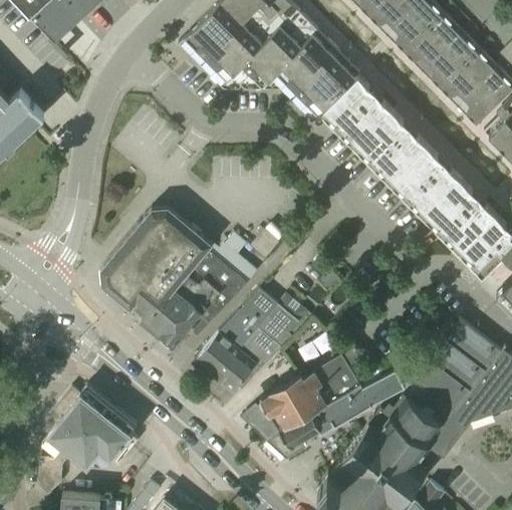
[(12,0),(65,56),(66,55),(54,42),(99,0),(12,0)]
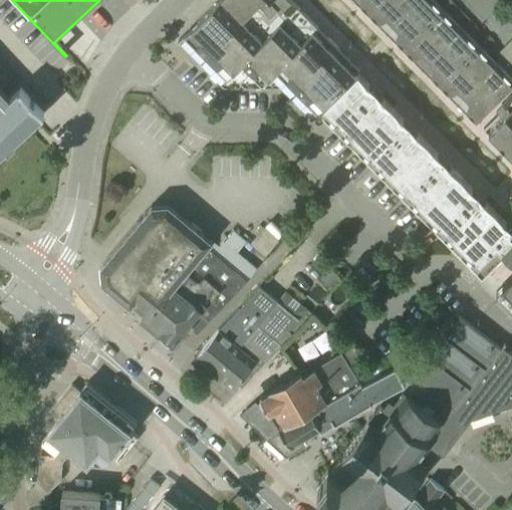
[(272,0),(272,1),(271,0),(221,0),(197,24),(198,25),(195,27),(198,30),(187,40),(187,44),(203,59),(197,65),(219,87),(220,87),(222,89),(237,89),(240,86),(243,89),(257,89),(260,87),(267,81),(272,86),(274,84),(278,88),(277,89),(309,121),(320,111),(354,76),(357,73),(284,0),(272,0)]
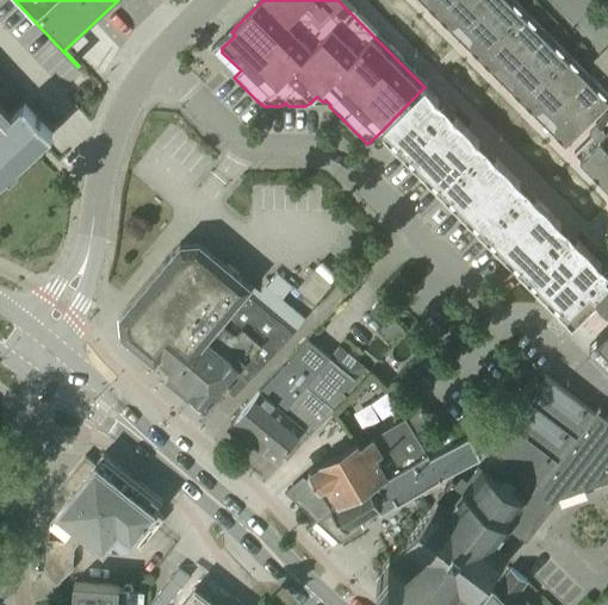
[(436,20),(457,0),(422,0),(419,4),(436,20)]
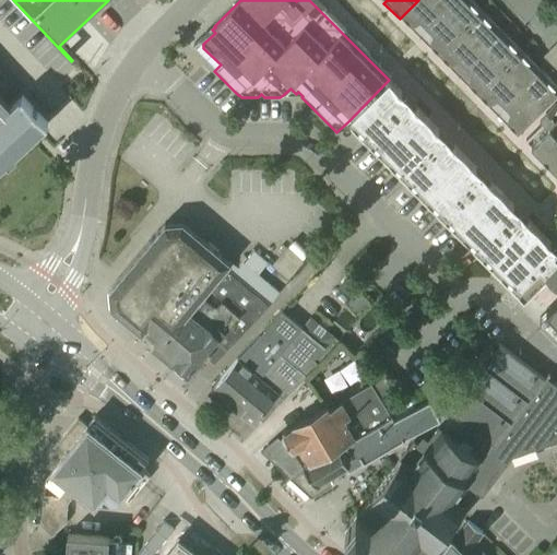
[(425,33),(458,0),(418,0),(400,19),(415,35),(422,28),(425,33)]
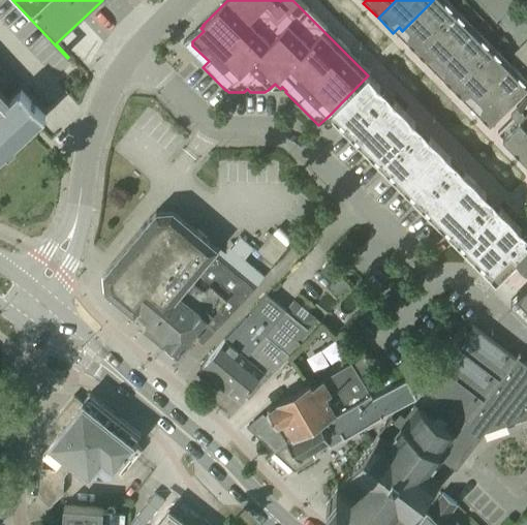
[(414,55),(452,19),(433,0),(402,31),(406,34),(400,40),(414,55)]
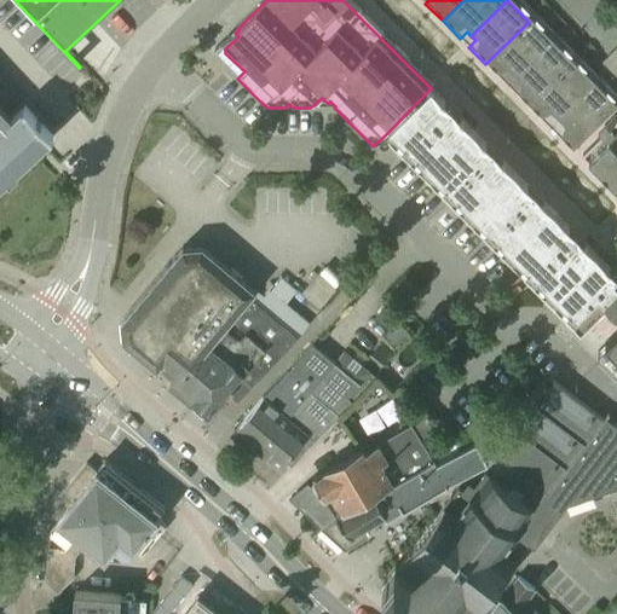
[(514,79),(551,44),(529,22),(485,64),(502,82),(509,75),(514,79)]
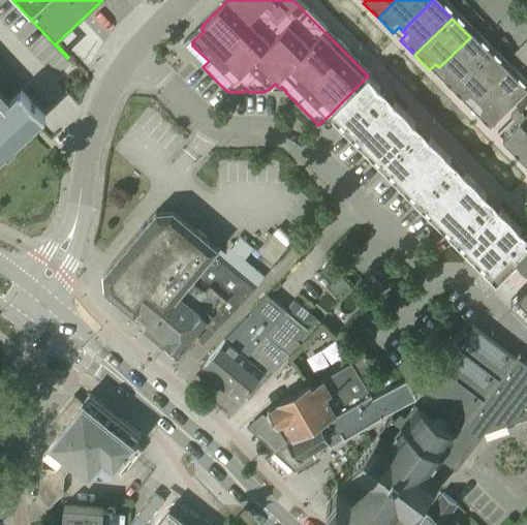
[(451,92),(489,55),(470,37),(439,67),(442,71),(436,78),(451,92)]
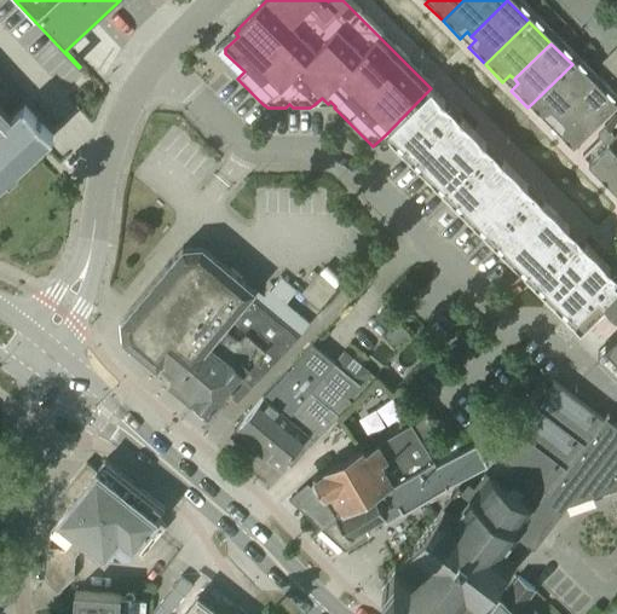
[(557,123),(594,87),(572,64),(528,108),(545,125),(552,119),(557,123)]
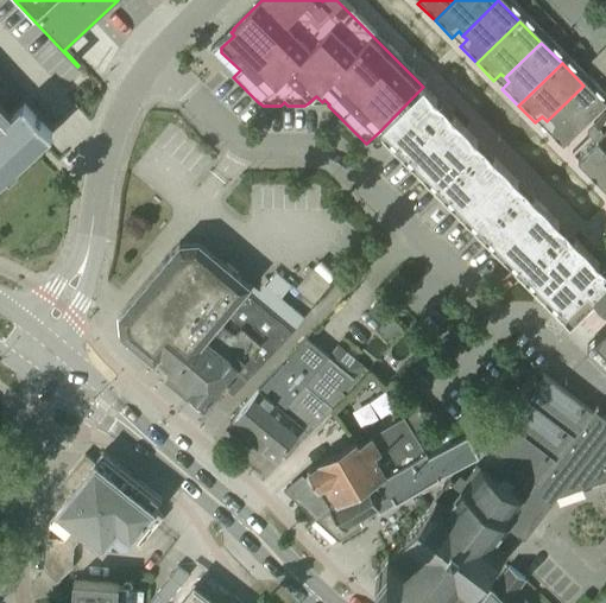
[(605,99),(588,82),(584,86),(547,121),(540,127),(562,150),(563,148),(605,107),(601,103),(605,99)]
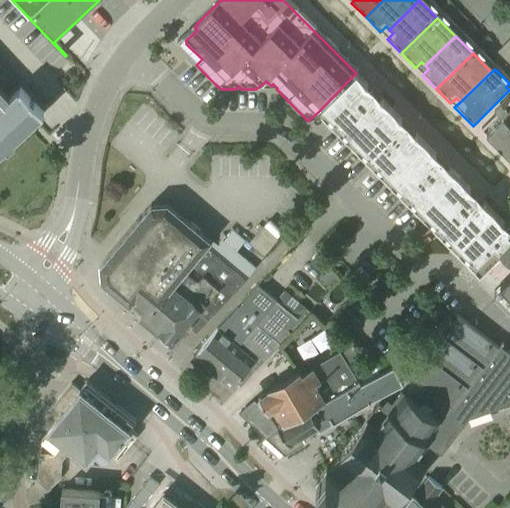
[(354,77),(353,76),(319,111),(474,268),(478,265),(484,271),(481,274),(482,275),(500,257),(507,264),(509,261),(509,240),(506,237),(509,233),(480,204),(354,77)]
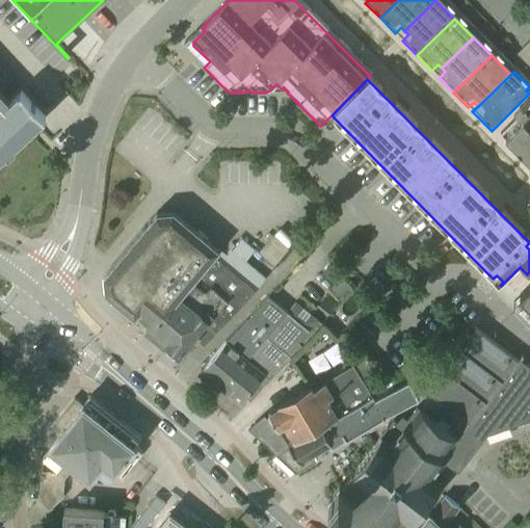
[(8,106),(0,97),(0,161),(3,159),(6,161),(15,154),(12,151),(31,132),(42,124),(44,122),(19,96),(18,98),(8,106)]
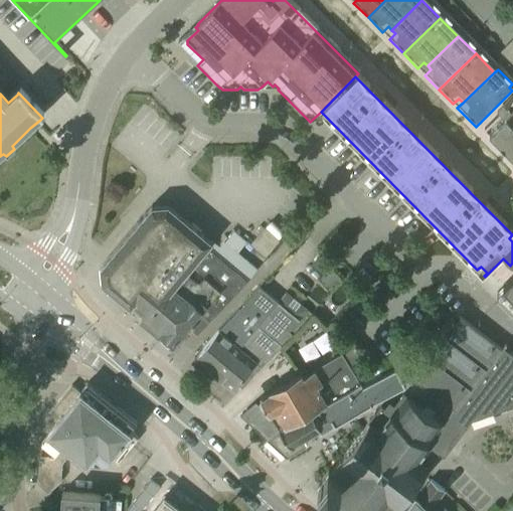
[(512,163),(512,103),(483,133),(512,163)]
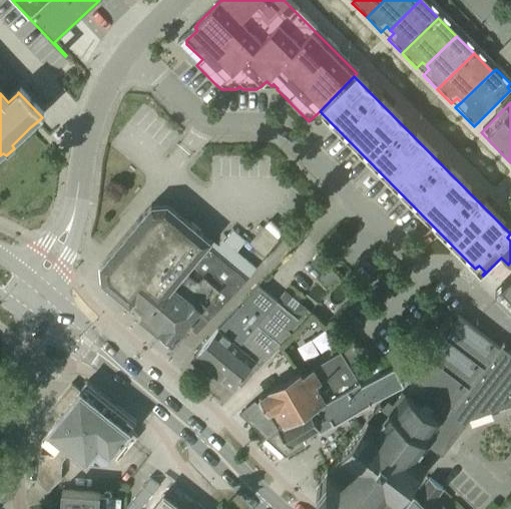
[(173,296),(189,277),(187,276),(212,246),(165,207),(149,208),(98,270),(99,287),(128,311),(129,310),(143,321),(140,325),(142,327),(169,293),(173,296)]
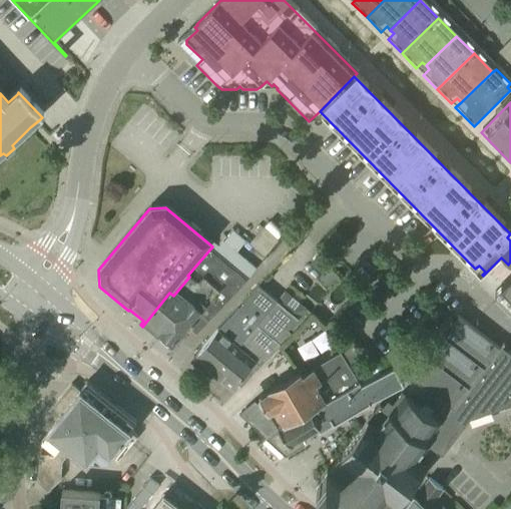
[(277,242),(262,229),(247,247),(263,261),(277,242)]
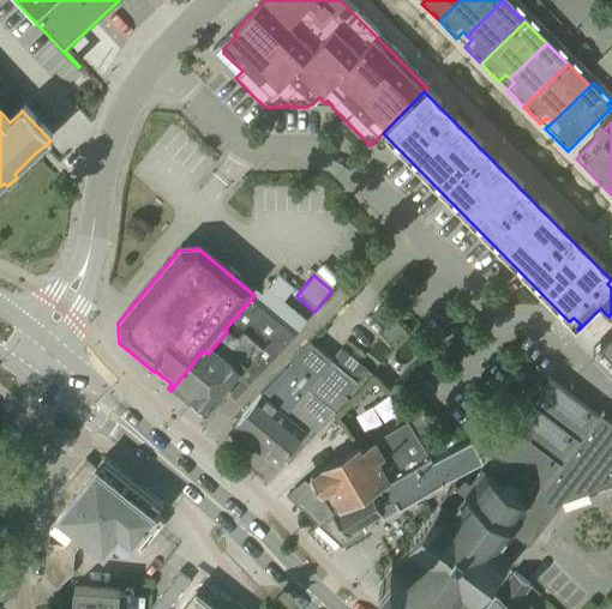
[(281,306),(292,293),(275,279),(258,299),(255,295),(225,330),(227,331),(208,354),(203,350),(171,391),(189,406),(187,406),(189,408),(192,404),(202,412),(202,414),(204,416),(208,412),(223,395),(233,404),(255,381),(253,381),(294,339),(293,338),(304,325),(281,306)]
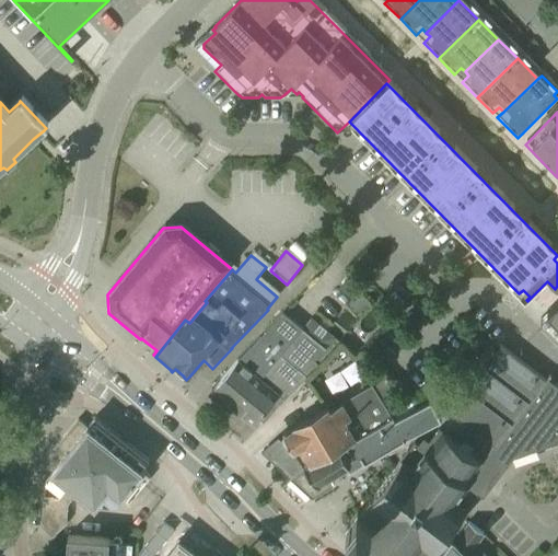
[(348,285),(338,294),(349,304),(358,296),(348,285)]
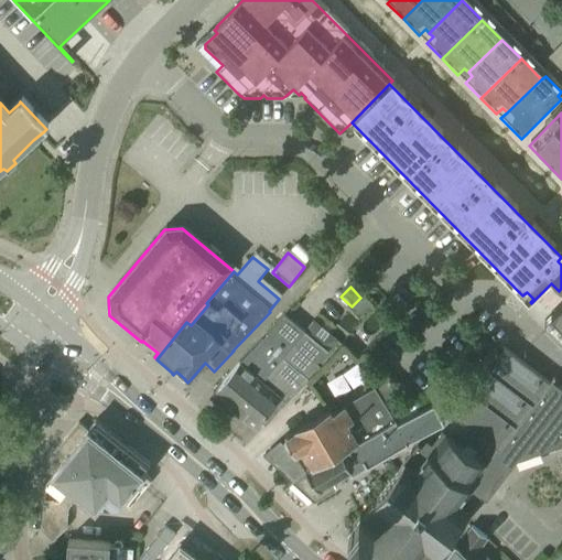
[(550,318),(543,325),(561,344),(561,304),(550,318)]
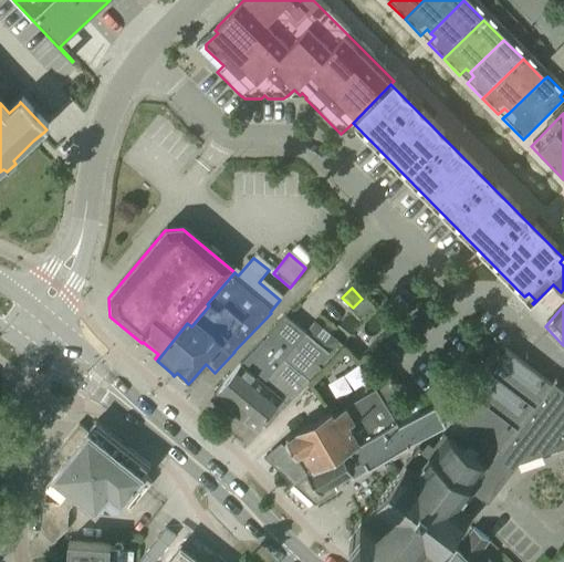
[(238,368),(212,399),(233,417),(254,434),(260,427),(264,432),(284,407),(286,408),(307,385),(306,384),(317,372),(315,368),(327,356),(302,336),(283,321),(239,368),(238,368)]
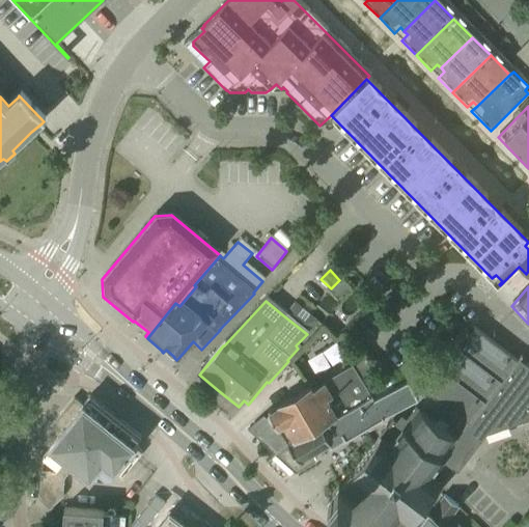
[(519,367),(472,331),(471,332),(472,333),(471,335),(461,355),(456,352),(455,353),(456,354),(444,376),(441,372),(440,373),(440,375),(428,396),(427,397),(437,405),(425,419),(414,411),(405,423),(401,421),(396,427),(391,423),(385,432),(377,442),(339,491),(337,489),(326,503),(338,512),(332,521),(339,526),(407,526),(438,489),(440,486),(439,486),(444,479),(450,471),(455,475),(483,440),(525,425),(527,424),(528,423),(528,371),(524,367),(522,369),(519,367)]
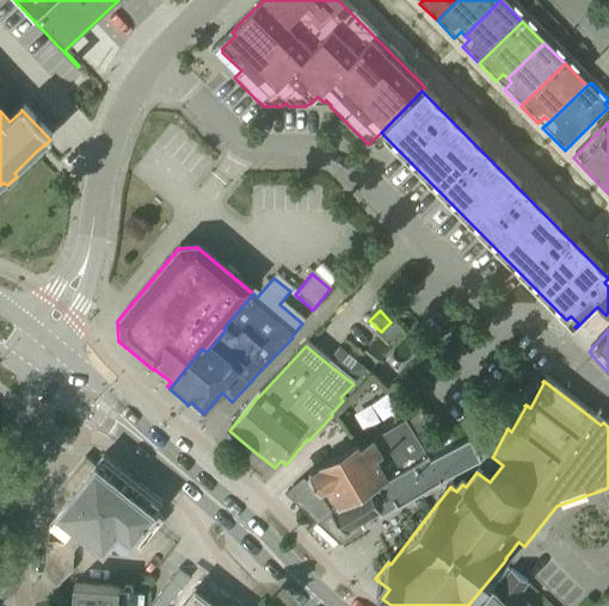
[(301,482),(291,490),(299,502),(295,506),(315,525),(317,523),(374,483),(376,488),(412,468),(434,450),(442,444),(418,420),(405,427),(405,426),(388,436),(371,444),(358,452),(356,447),(334,461),(325,465),(306,476),(307,477),(306,481),(307,482),(303,484),(301,482)]
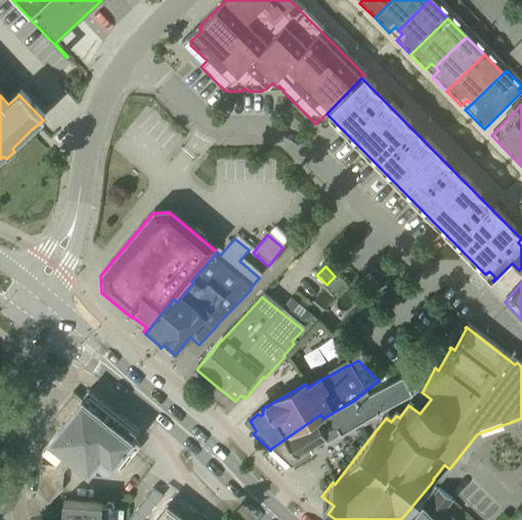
[(410,395),(401,377),(376,392),(372,386),(353,401),(322,419),(320,415),(271,448),(270,450),(271,451),(271,450),(290,468),(309,457),(306,451),(323,441),(323,440),(357,420),(361,424),(378,415),(410,395)]
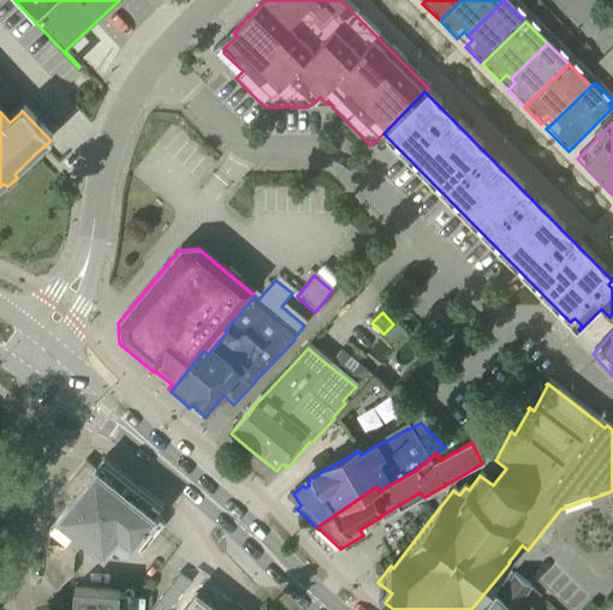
[(161,510),(102,464),(94,473),(84,466),(51,506),(43,582),(55,594),(66,585),(71,580),(73,558),(84,544),(101,557),(103,557),(112,546),(120,554),(126,554),(130,550),(140,557),(155,539),(164,528),(153,521),(161,510)]
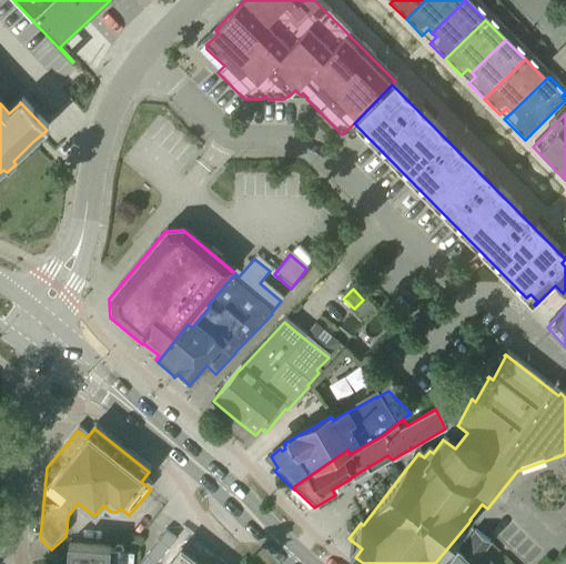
[(476,563),(491,547),(491,546),(475,535),(457,554),(455,552),(446,563),(476,563)]
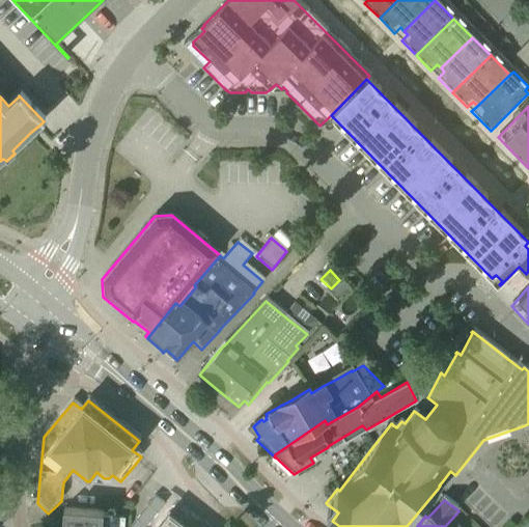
[(102,526),(103,515),(62,511),(60,526),(102,526)]
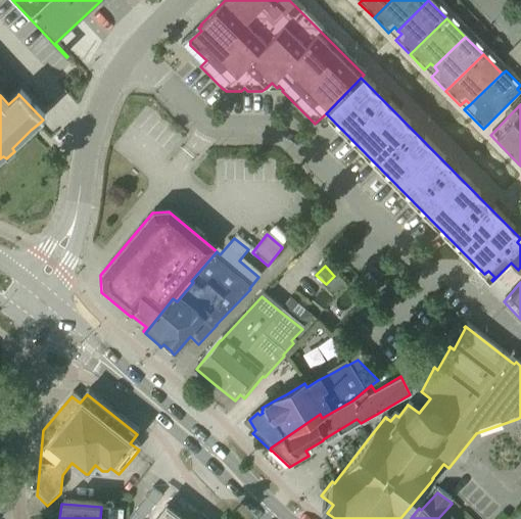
[(181,518),(167,508),(157,518),(181,518)]
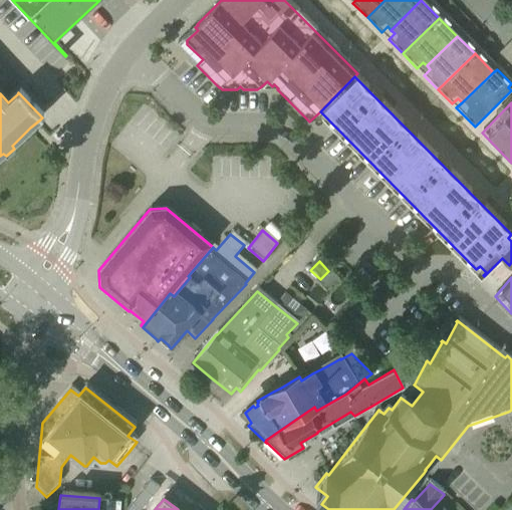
[(511,509),(511,500),(502,509),(511,509)]
